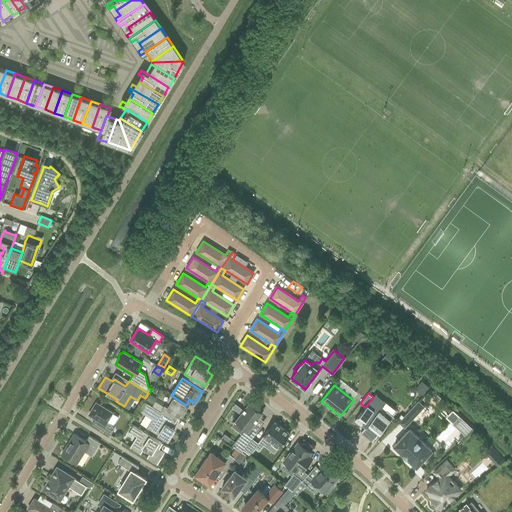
[(152,406),(157,399),(150,395),(145,402),(152,406)]
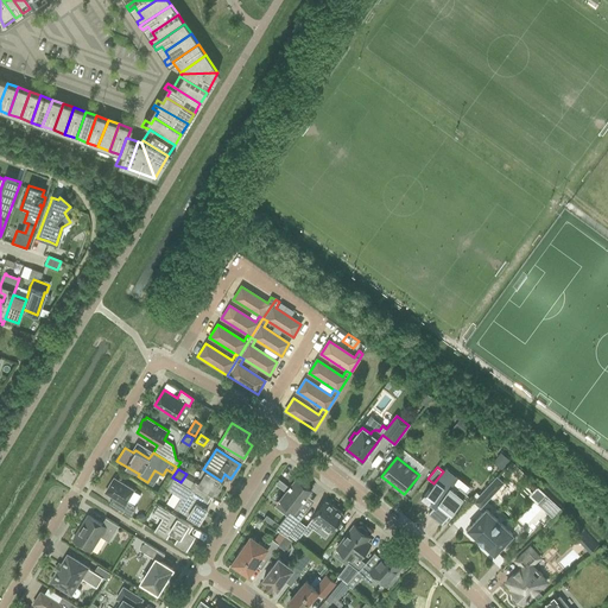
[(216,487),(221,481),(203,469),(198,476),(202,479),(198,485),(195,482),(191,489),(175,479),(173,479),(208,500),(211,494),(215,496),(220,489),(216,487)]
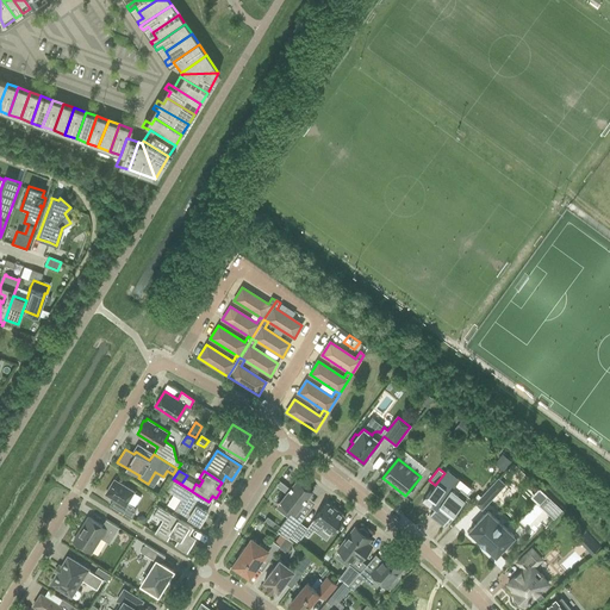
[(452,489),(459,480),(447,471),(444,473),(435,485),(422,502),(429,508),(433,503),(437,506),(430,516),(443,527),(465,499),(452,489)]
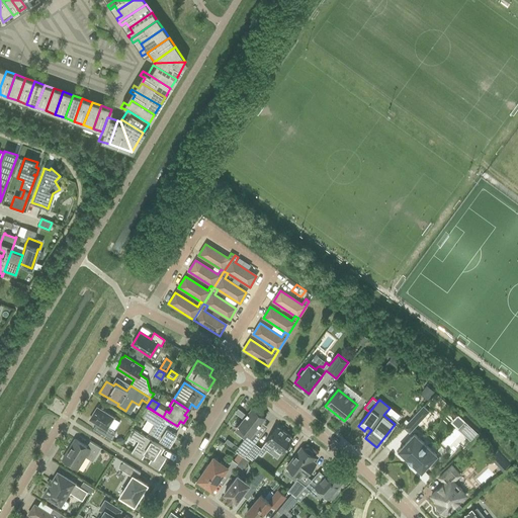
[(409,433),(429,412),(423,406),(403,428),(409,433)]
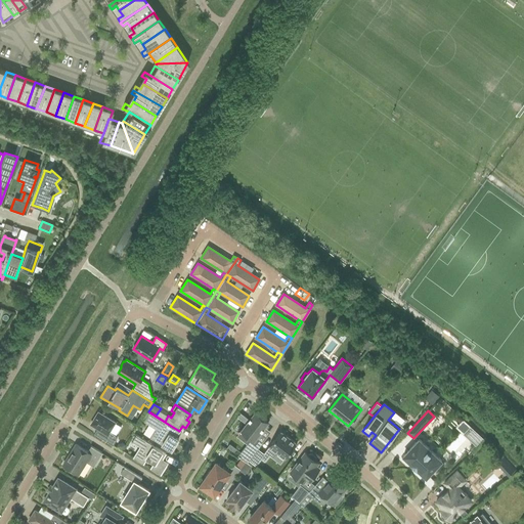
[(110,432),(115,423),(98,412),(90,425),(97,429),(94,434),(113,445),(117,440),(116,436),(110,432)]
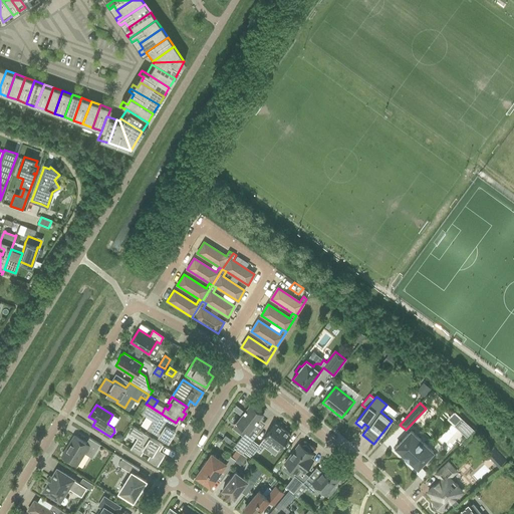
[(173,429),(176,423),(147,405),(142,414),(153,421),(148,430),(168,442),(176,430),(173,429)]
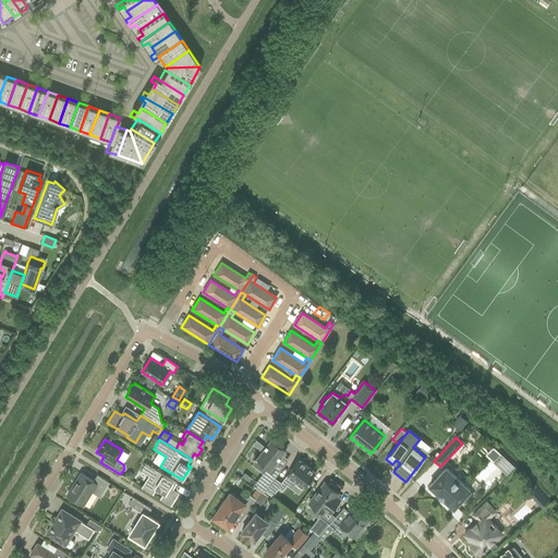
[(276,439),(275,441),(271,439),(257,459),(267,466),(253,486),(263,493),(265,490),(275,478),(279,472),(273,466),(286,450),(282,448),(284,446),(276,439)]
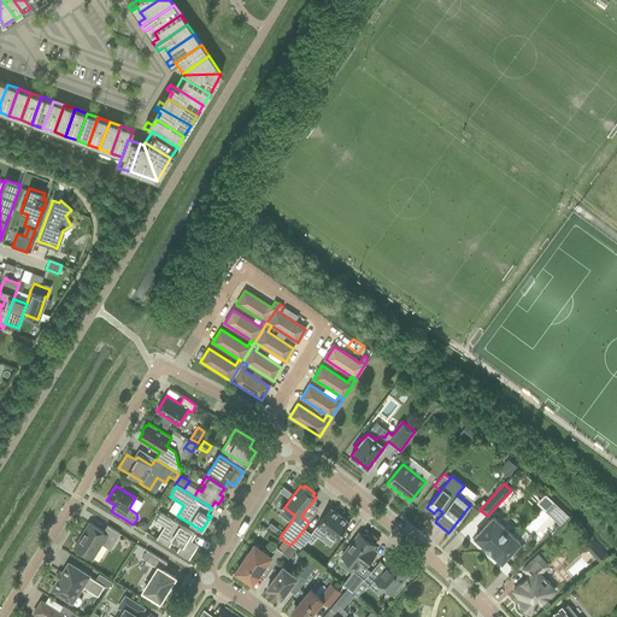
[(553,501),(545,510),(560,524),(569,516),(553,501)]
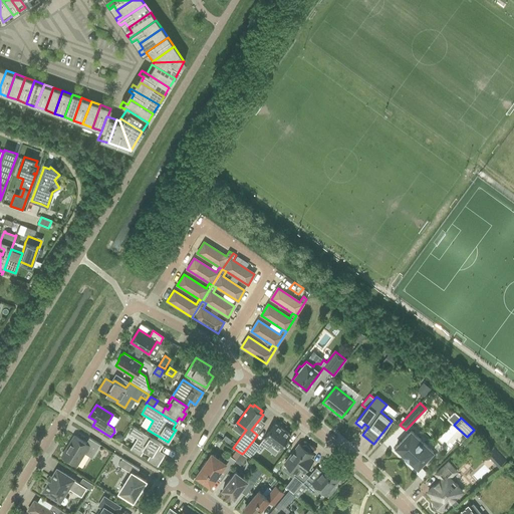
[(280,450),(291,436),(275,423),(264,438),(260,444),(259,445),(253,441),(244,452),(251,457),(256,450),(260,453),(264,447),(267,449),(271,443),(280,450)]
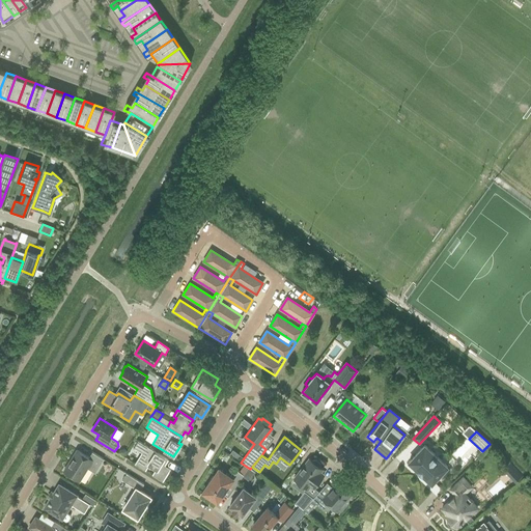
[(164,466),(168,459),(138,441),(134,447),(142,453),(135,465),(145,470),(148,465),(157,470),(152,475),(162,481),(170,469),(164,466)]
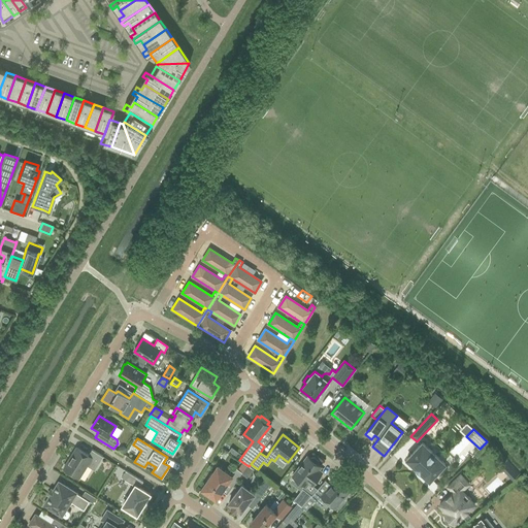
[(429,481),(446,464),(422,442),(406,459),(415,467),(415,468),(420,473),(421,472),(429,481)]
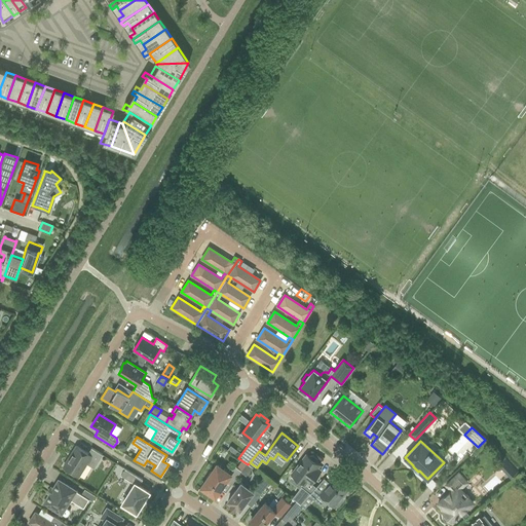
[(91,448),(87,453),(76,446),(63,466),(78,477),(86,463),(94,468),(103,455),(91,448)]
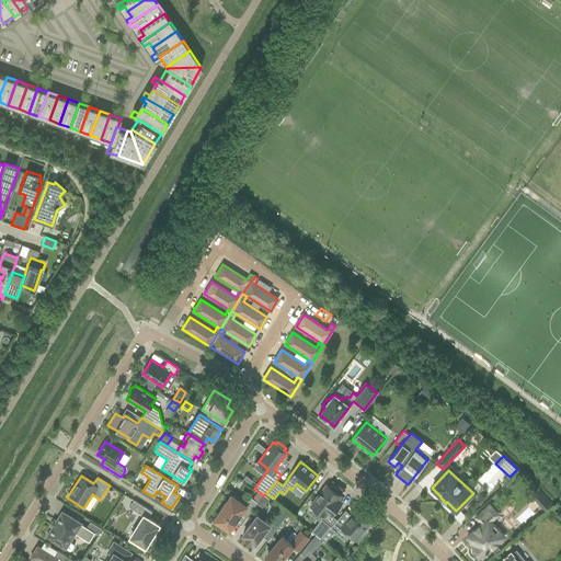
[(331,487),(330,488),(327,485),(310,506),(324,517),(328,513),(331,516),(342,502),(338,500),(341,495),(338,493),(338,492),(338,490),(333,487),(331,487)]
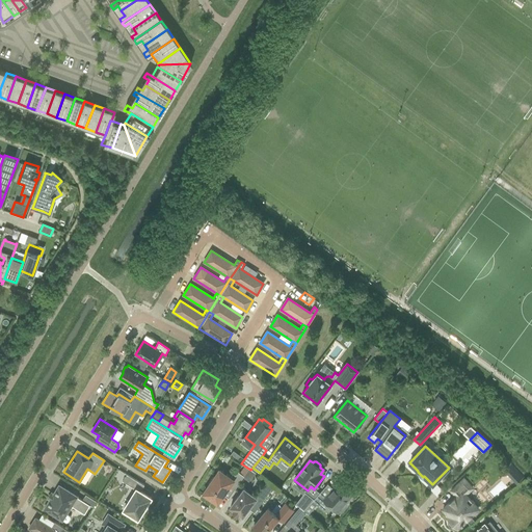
[(233,474),(230,478),(219,471),(214,478),(213,477),(208,484),(209,485),(204,493),(217,502),(230,485),(234,488),(234,489),(234,490),(244,476),(238,472),(236,476),(233,474)]
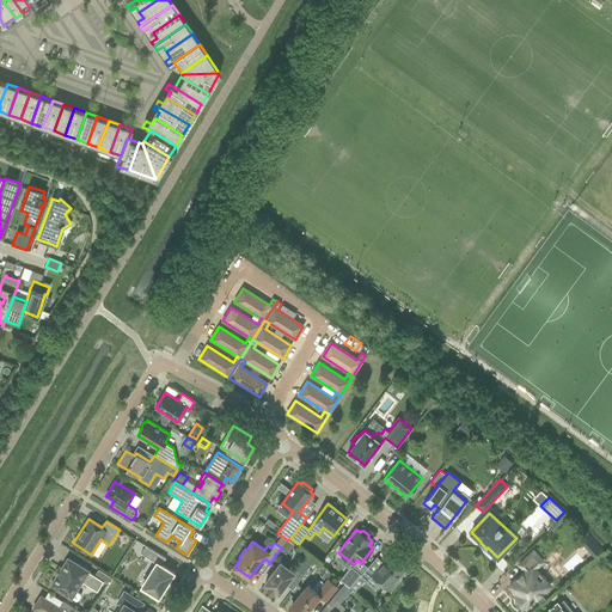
[(597,545),(588,551),(593,557),(601,550),(597,545)]
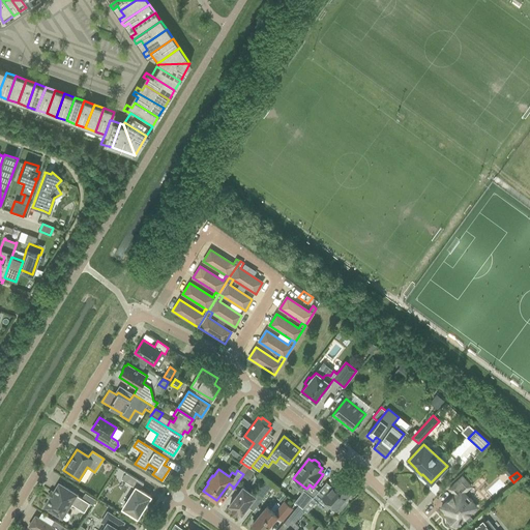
[(136,488),(123,507),(138,517),(150,496),(140,490),(144,483),(129,475),(125,481),(136,488)]
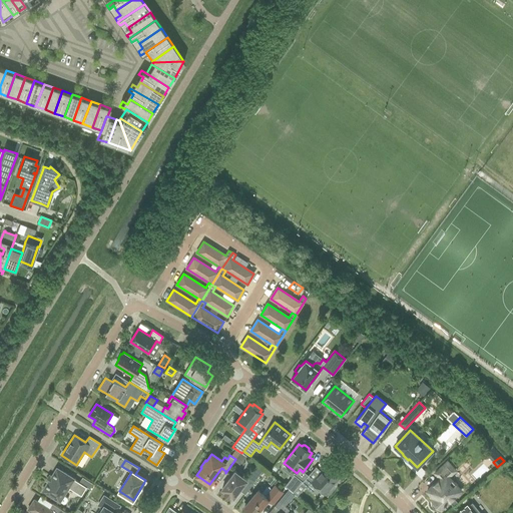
[(447,475),(454,469),(447,462),(435,473),(440,479),(428,490),(428,491),(434,498),(432,499),(434,501),(432,503),(433,506),(434,508),(437,508),(439,507),(441,509),(450,501),(453,498),(461,491),(447,475)]
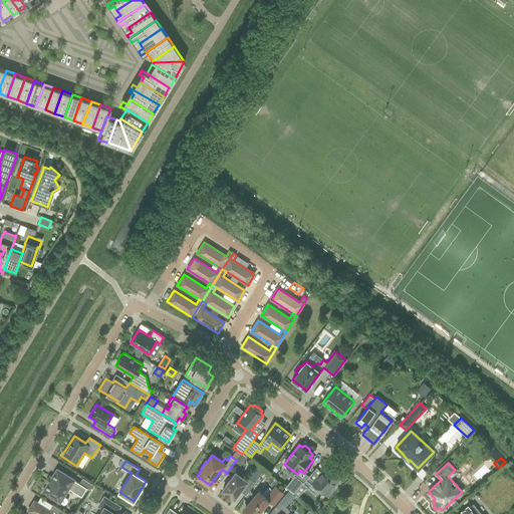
[(255,482),(263,470),(257,465),(248,476),(255,482)]
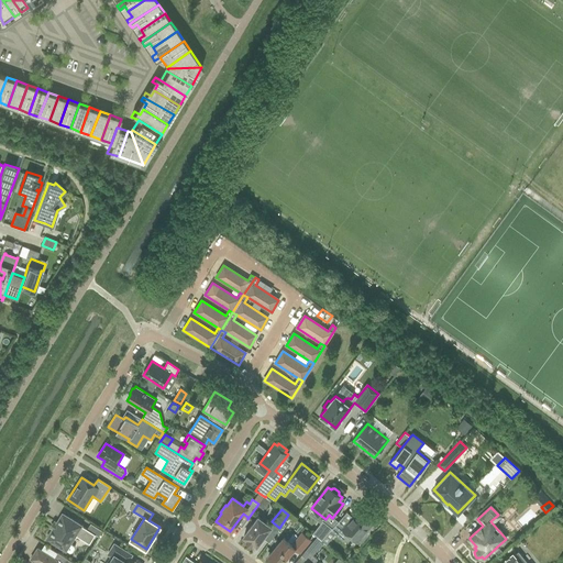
[(366,532),(374,522),(360,509),(346,523),(341,518),(332,528),(331,530),(343,541),(348,541),(351,537),(357,542),(359,541),(360,542),(361,542),(367,536),(367,533),(366,532)]
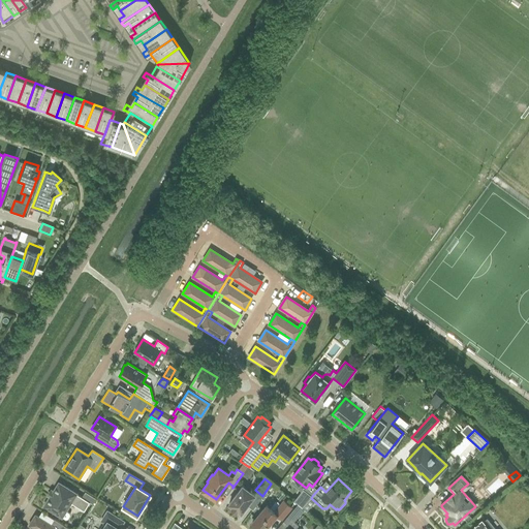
[(84,511),(90,502),(82,497),(59,484),(49,499),(48,499),(44,503),(44,505),(44,506),(65,520),(67,519),(70,516),(69,514),(65,510),(70,503),(84,511)]
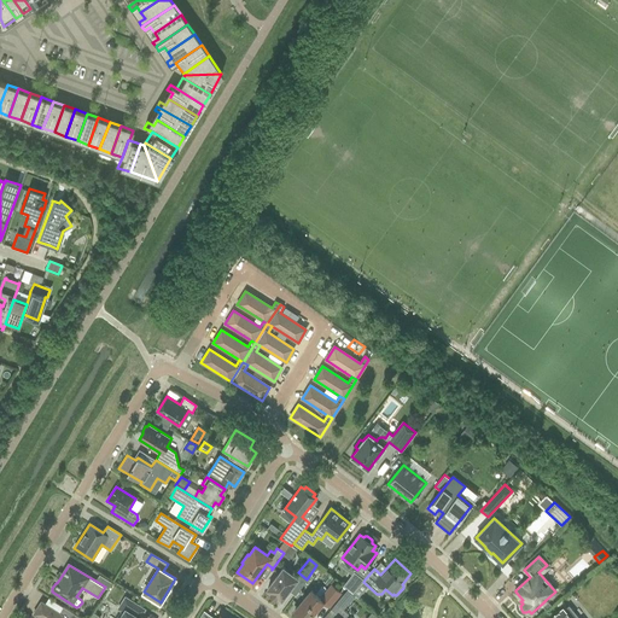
[(292,567),(291,566),(289,566),(286,567),(285,569),(284,567),(267,588),(272,592),(270,593),(277,598),(278,596),(281,600),(298,578),(291,573),(292,572),(293,570),(292,567)]
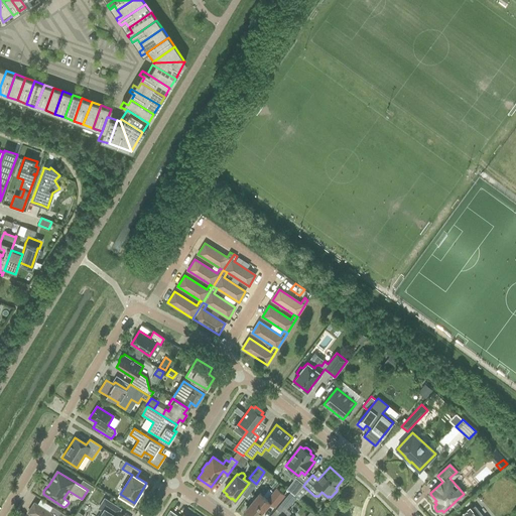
[(294,495),(303,486),(304,484),(295,478),(286,489),(290,492),(294,495)]
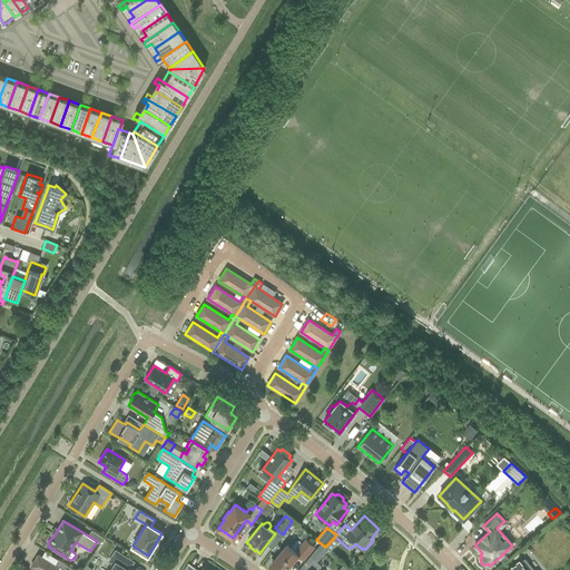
[(91,530),(88,536),(97,541),(99,543),(102,538),(91,530)]
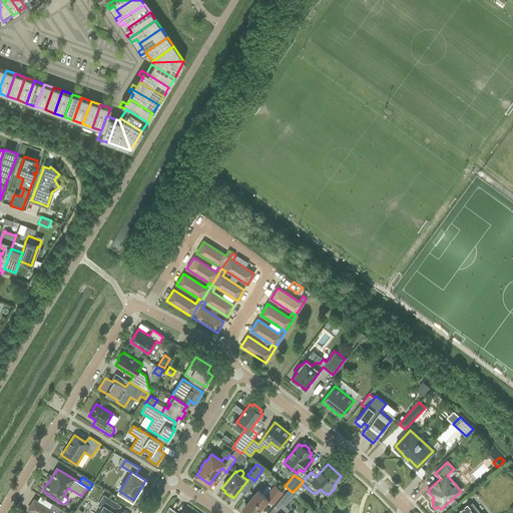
[(273,504),(283,492),(275,486),(266,497),(259,491),(244,507),(250,512),(257,512),(268,500),(273,504)]
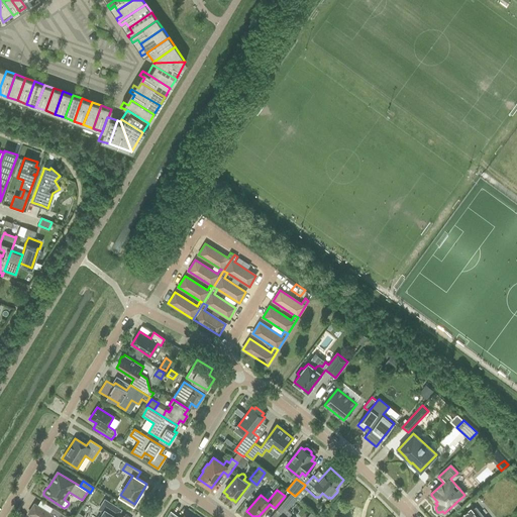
[(297,498),(295,496),(291,493),(277,509),(283,515),(281,516),(288,516),(292,514),(287,510),(297,498)]
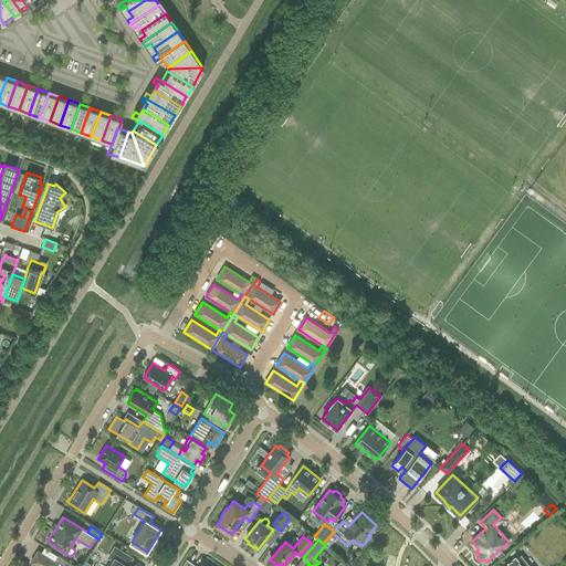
[(128,565),(133,558),(115,547),(108,557),(113,561),(112,563),(111,562),(107,565),(128,565)]
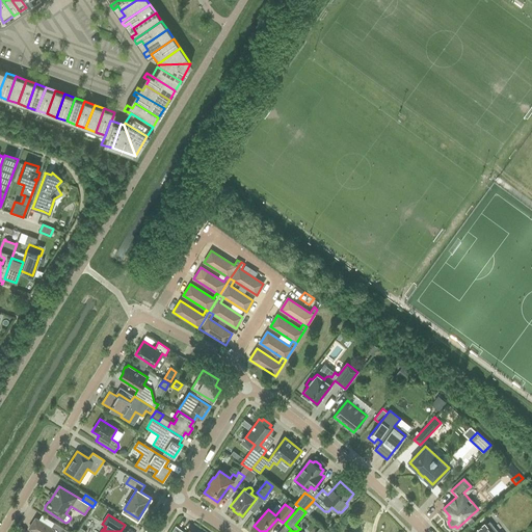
[(57,531),(35,517),(28,529),(33,531),(57,531)]
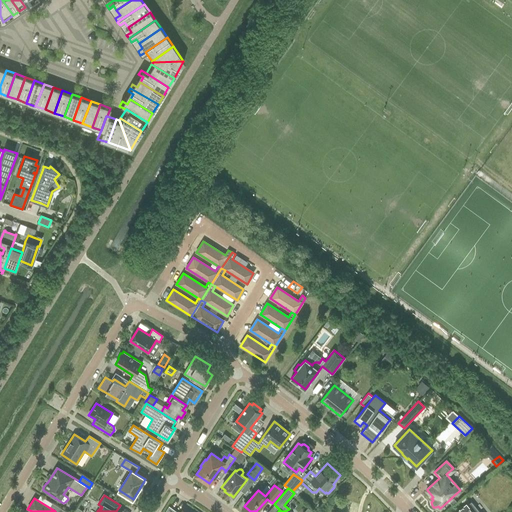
[(479,511),(471,502),(467,505),(466,504),(455,511),(479,511)]
